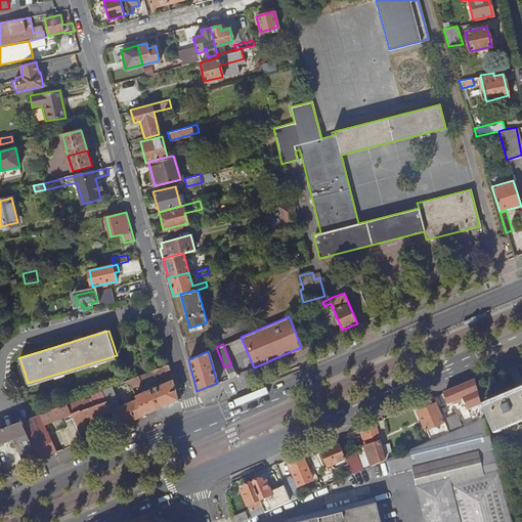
[(171,370),(169,364),(167,365),(159,368),(161,374),(171,370)]
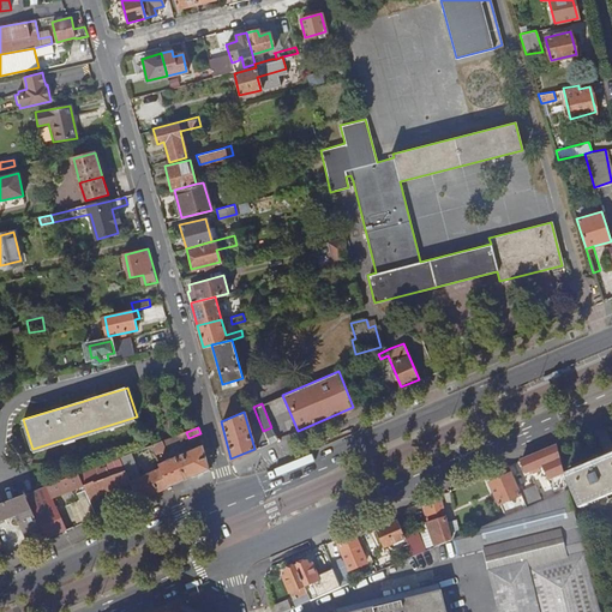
[(161,468),(168,487),(211,469),(202,439),(191,443),(193,450),(160,465),(161,468)]
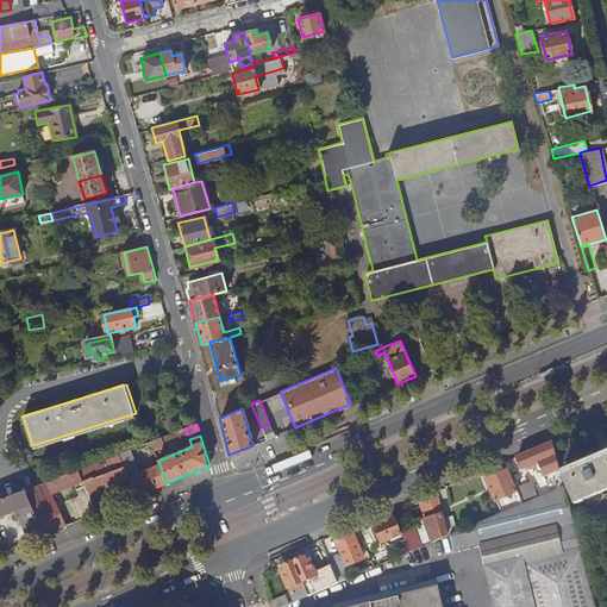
[(166,446),(161,437),(150,442),(154,451),(166,446)]
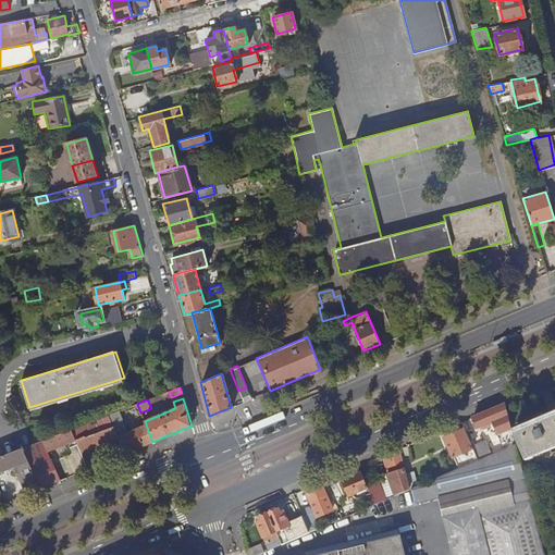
[(497,431),(510,426),(506,409),(502,411),(500,403),(471,415),(477,427),(492,419),(497,431)]
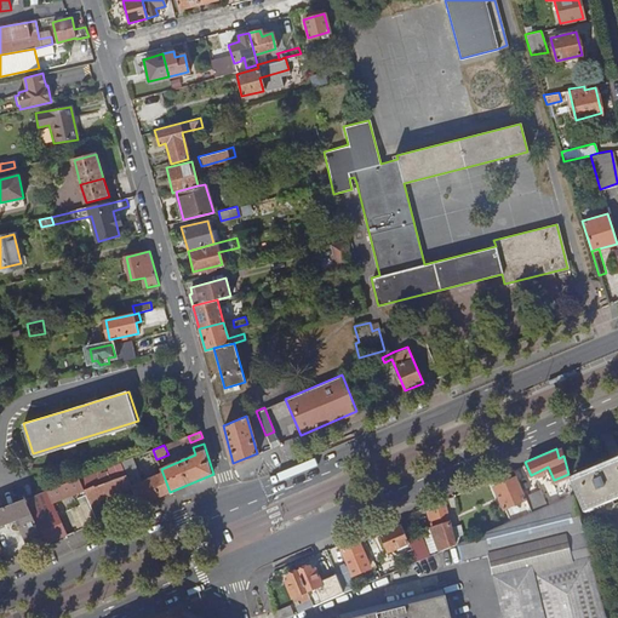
[(139,504),(170,492),(162,473),(144,481),(133,457),(122,462),(136,495),(139,504)]
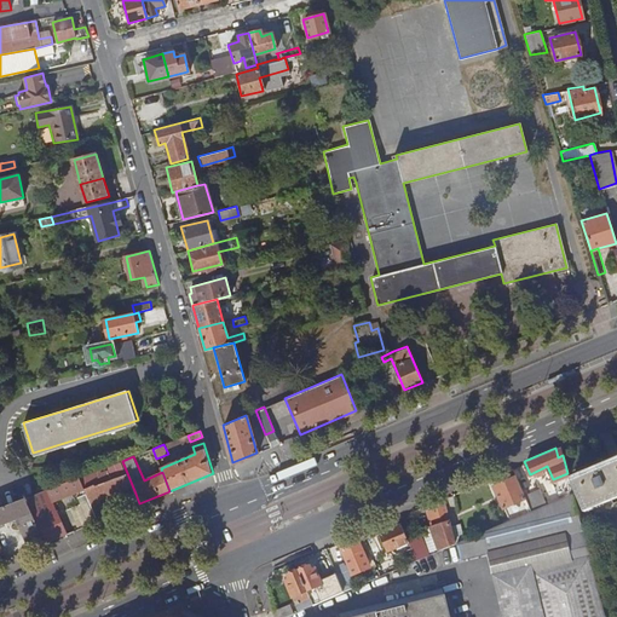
[(571,479),(584,508),(616,494),(616,459),(615,460),(610,462),(571,479)]
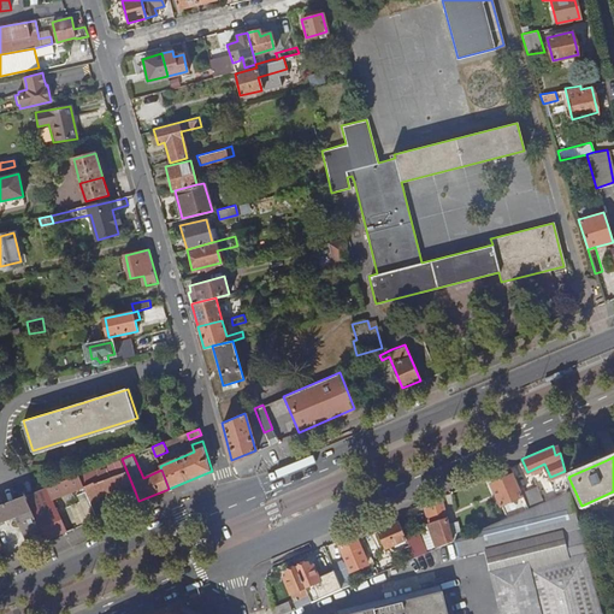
[(124,495),(135,491),(122,459),(107,464),(112,477),(94,484),(89,471),(80,474),(84,488),(89,500),(98,519),(105,515),(98,496),(120,488),(124,495)]
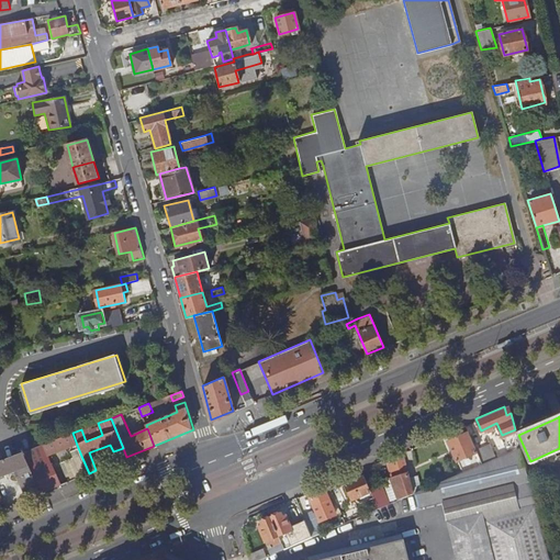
[(515,429),(502,435),(504,441),(516,436),(515,429)]
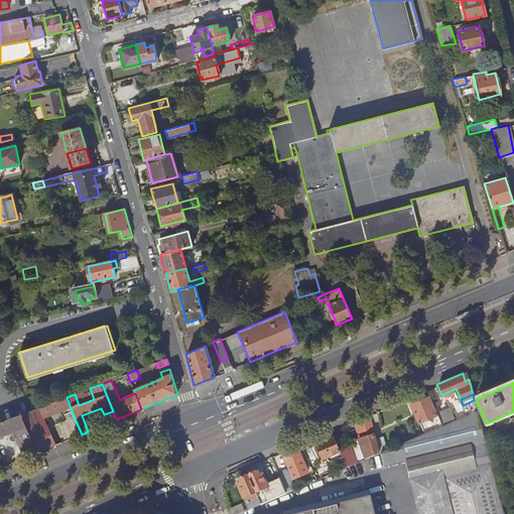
[(418,422),(437,413),(429,396),(410,404),(418,422)]
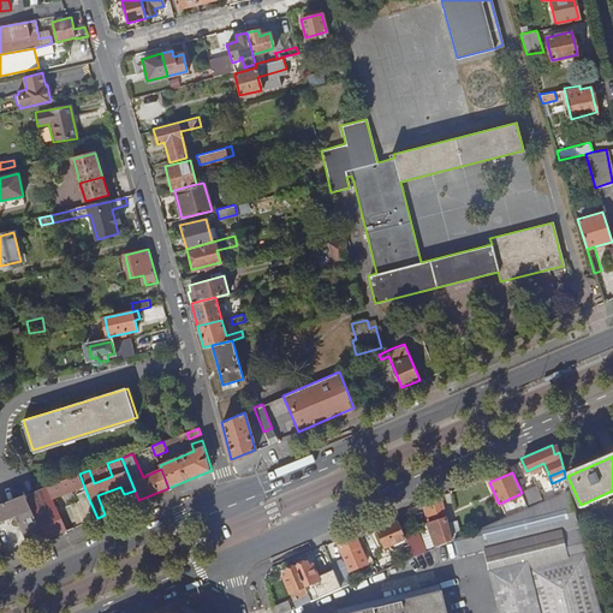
[(51,484),(55,498),(84,487),(79,474),(51,484)]
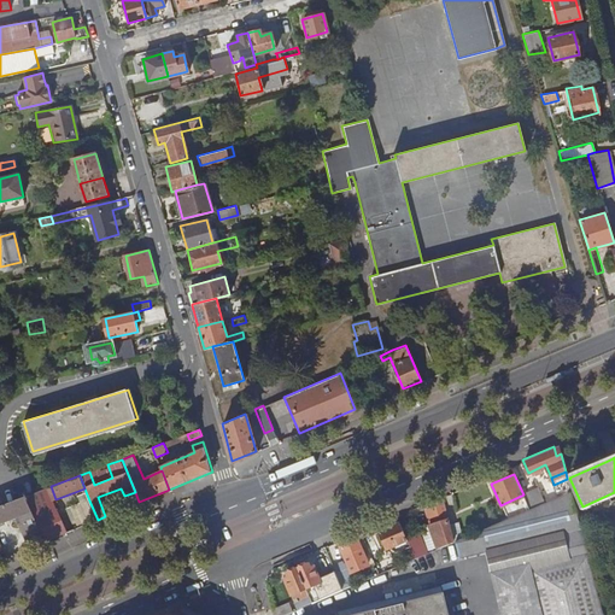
[(45,542),(68,532),(53,501),(56,499),(51,486),(25,496),(45,542)]
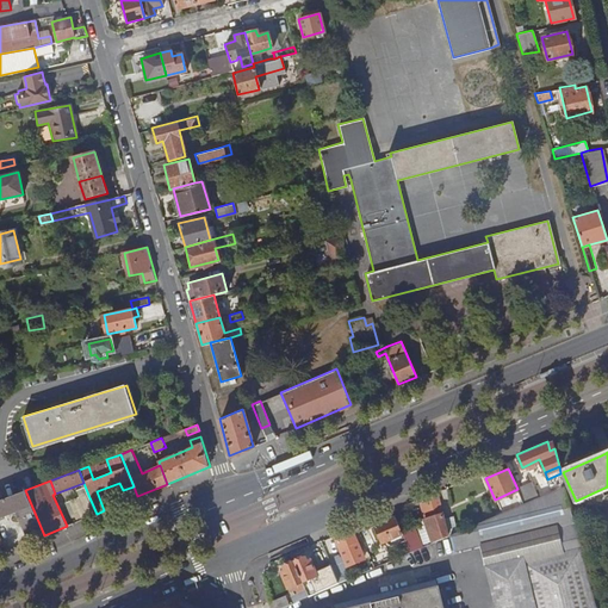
[(459,529),(448,534),(453,552),(483,544),(559,526),(574,522),(570,502),(565,485),(537,497),(523,503),(492,515),(459,529)]
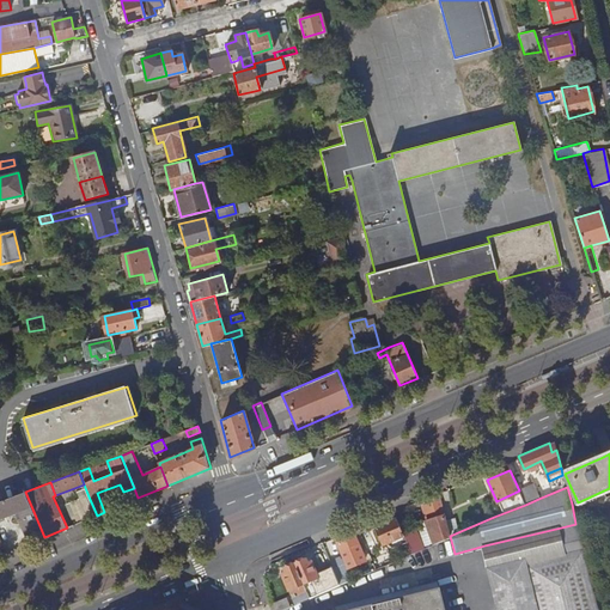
[(525,505),(538,499),(534,489),(529,492),(528,487),(519,490),(525,505)]
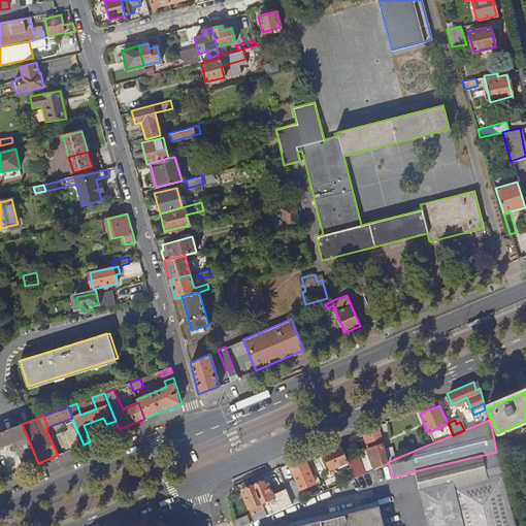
[(365,434),(365,436),(370,453),(369,453),(373,468),(379,466),(388,462),(385,448),(379,423),(373,424),(374,430),(365,434)]
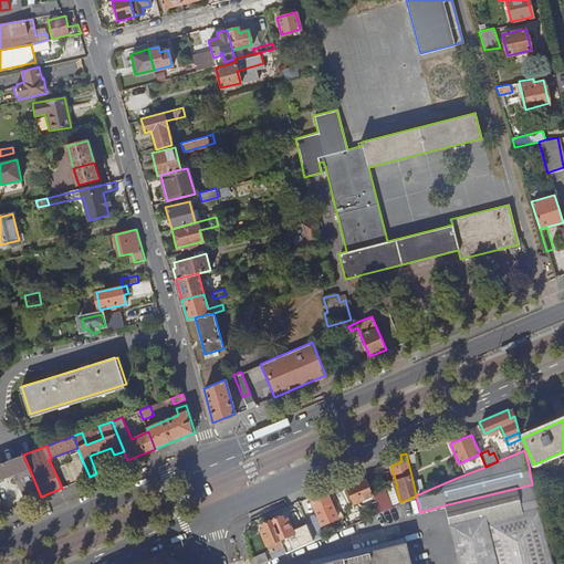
[(28,502),(41,497),(23,455),(0,463),(0,501),(1,501),(0,499),(0,479),(14,473),(28,502)]
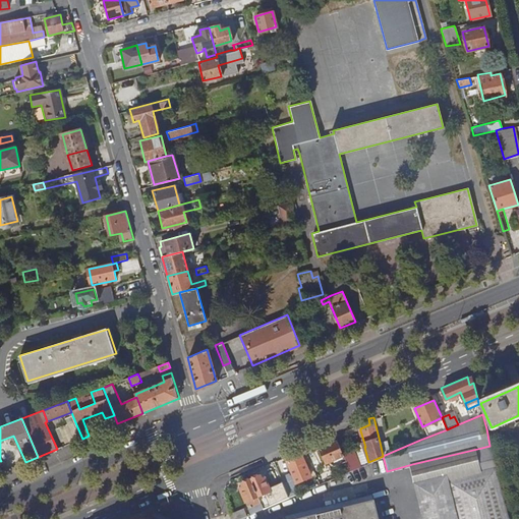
[(63,446),(82,439),(75,422),(57,429),(63,446)]
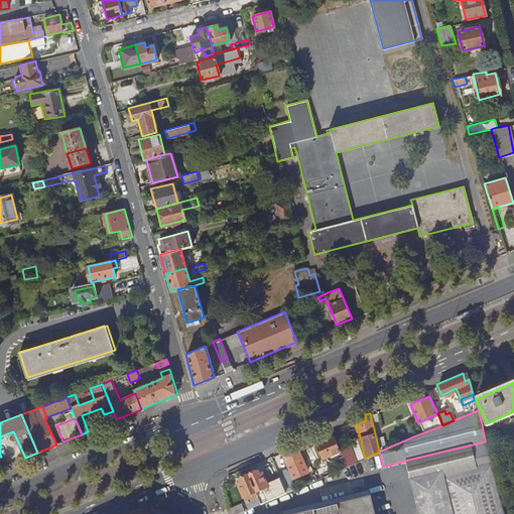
[(324,458),(341,450),(334,435),(316,443),(324,458)]
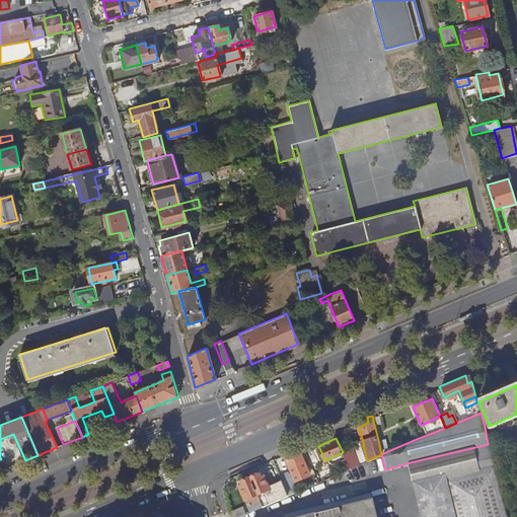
[(381,454),(390,450),(387,438),(378,440),(381,454)]
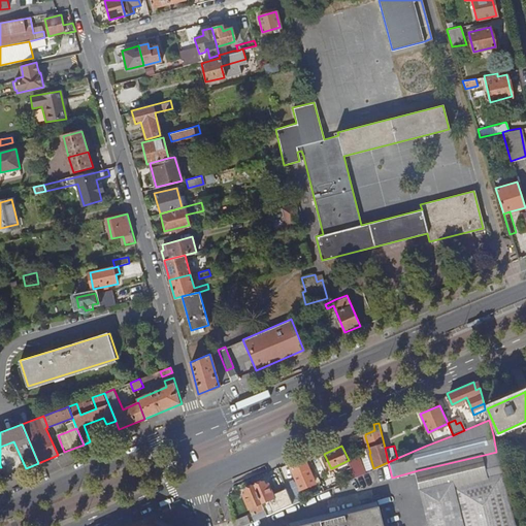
[(502,472),(496,452),(484,455),(418,470),(422,489),(453,482),(454,486),(502,472)]
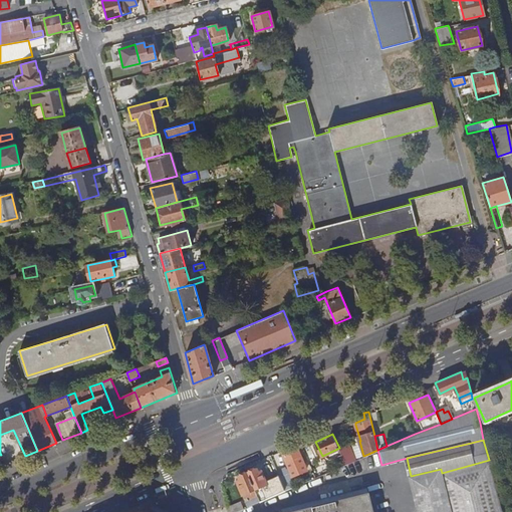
[(283,454),(291,474),(305,468),(297,448),(283,454)]
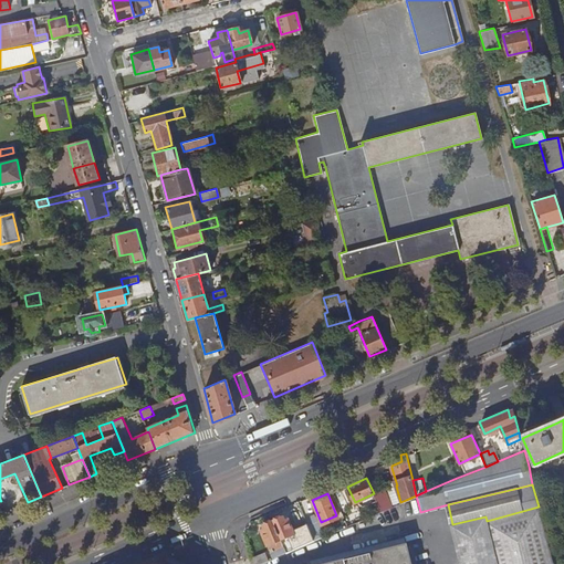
[(487,521),(498,563),(553,563),(539,507),(487,521)]
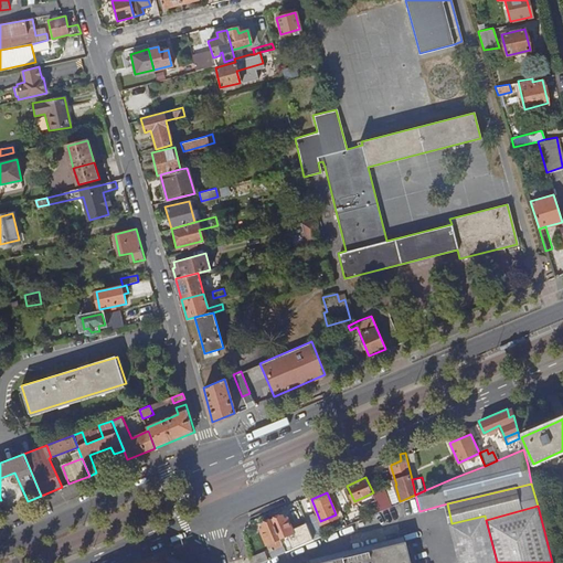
[(280,516),(272,519),(279,538),(286,534),(290,548),(312,538),(307,523),(305,520),(300,522),(303,528),(293,531),(287,518),(283,519),(280,516)]
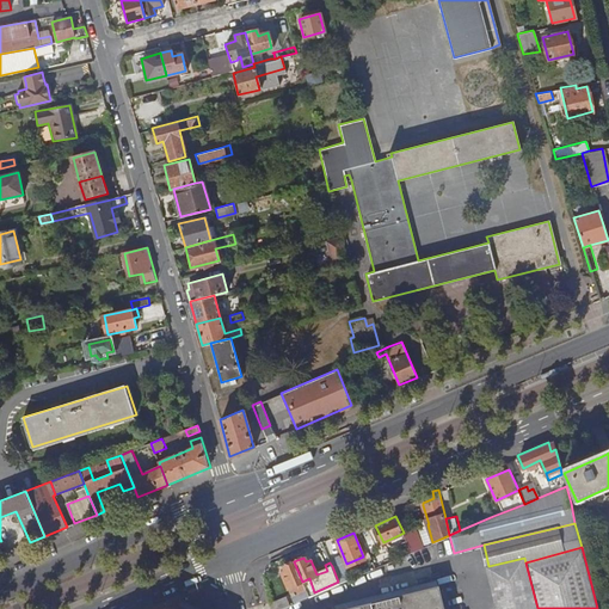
[(499,608),(537,608),(526,563),(524,558),(488,566),(490,571),(499,608)]
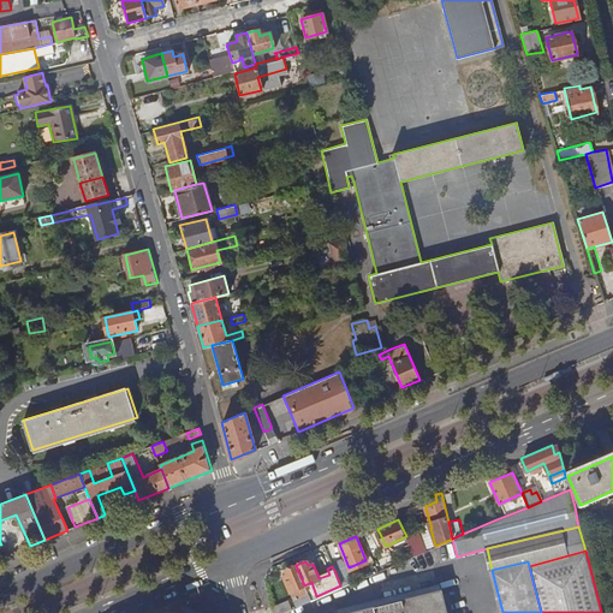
[(290,591),(304,585),(296,565),(285,570),(287,575),(284,576),(290,591)]
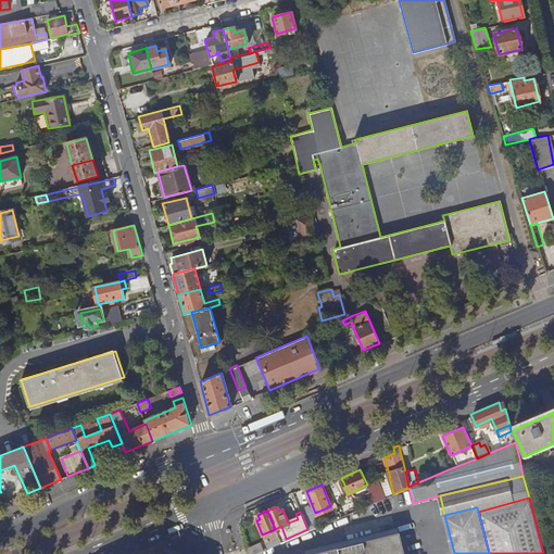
[(311,511),(302,515),(307,529),(317,526),(311,511)]
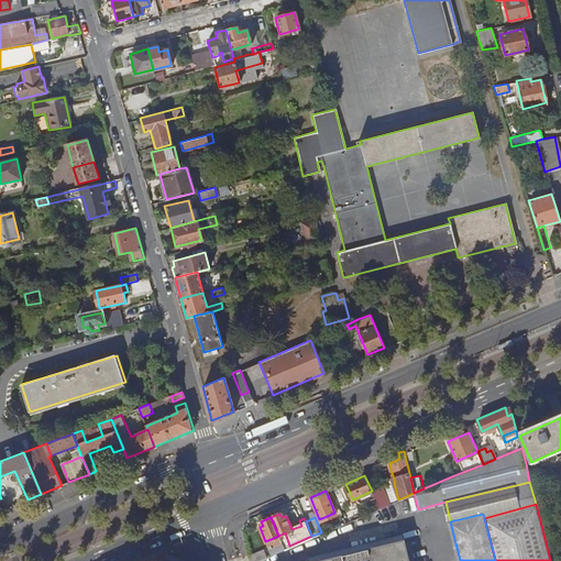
[(409,560),(406,548),(404,540),(322,560),(409,560)]
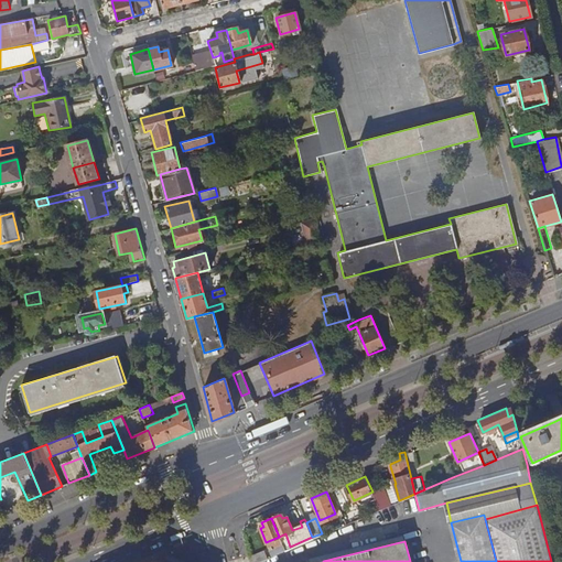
[(271,548),(273,553),(284,549),(282,543),(271,548)]
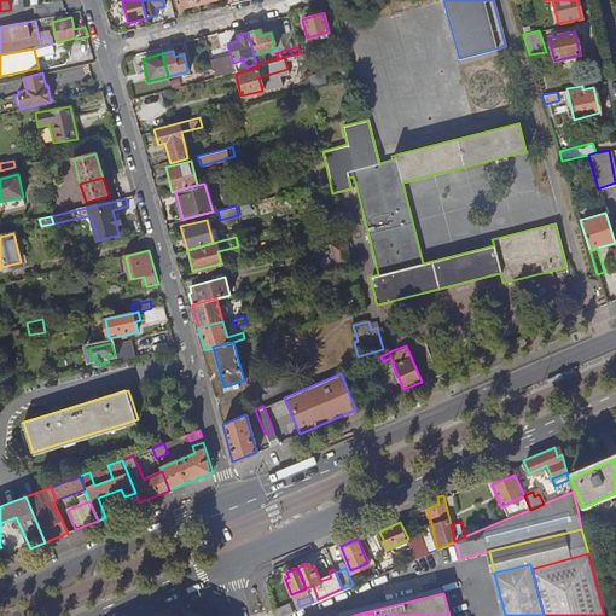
[(273,615),(277,615),(292,610),(289,603),(272,609),(273,615)]
